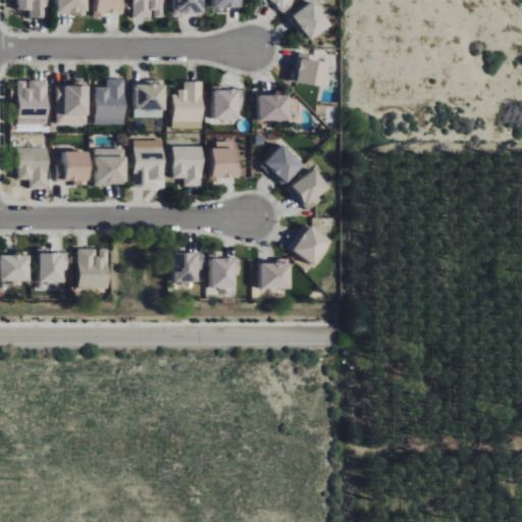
[(30,18),(49,17),(48,0),(18,0),(18,10),(30,10),(30,18)]
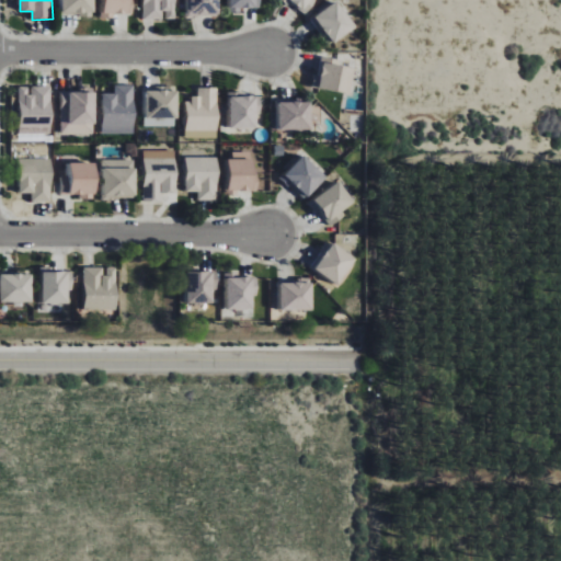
[(63,0),(63,15),(95,14),(94,0),(63,0)]
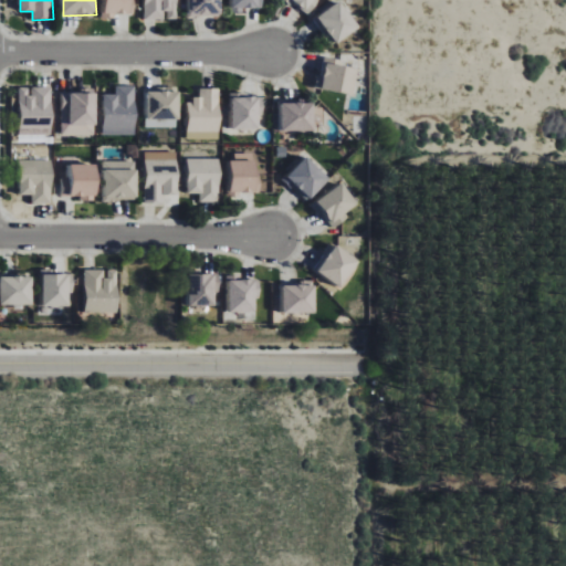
[(133,0),(101,0),(102,18),(114,18),(114,14),(133,14),(133,0)]
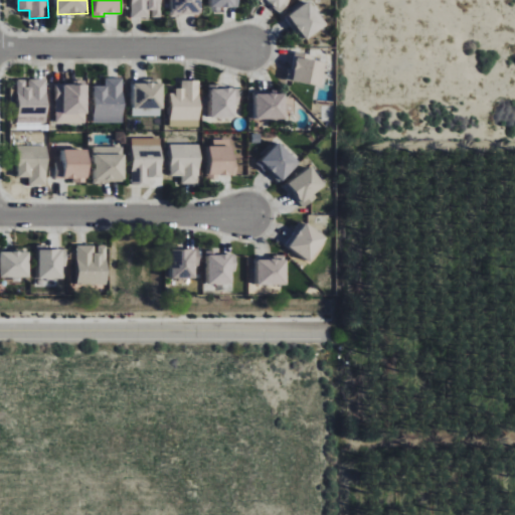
[(131,0),(132,18),(151,18),(161,18),(161,0),(131,0)]
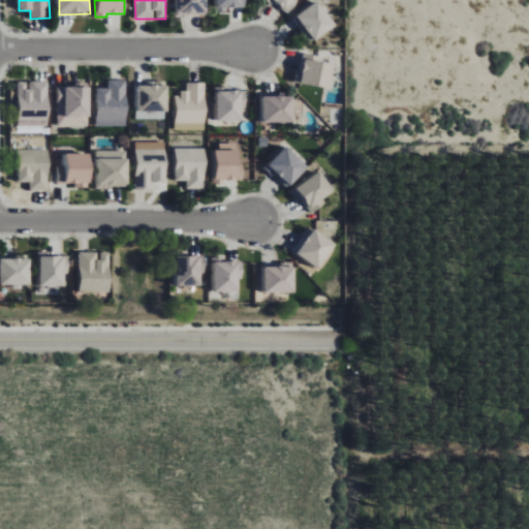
[(206,0),(176,0),(177,14),(206,14),(206,0)]
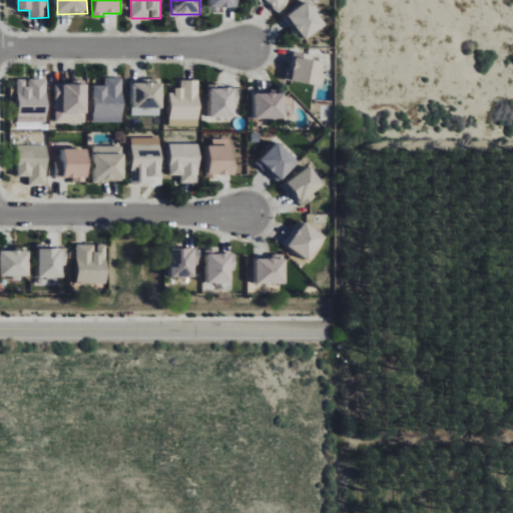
[(209,0),(209,8),(238,9),(237,0),(209,0)]
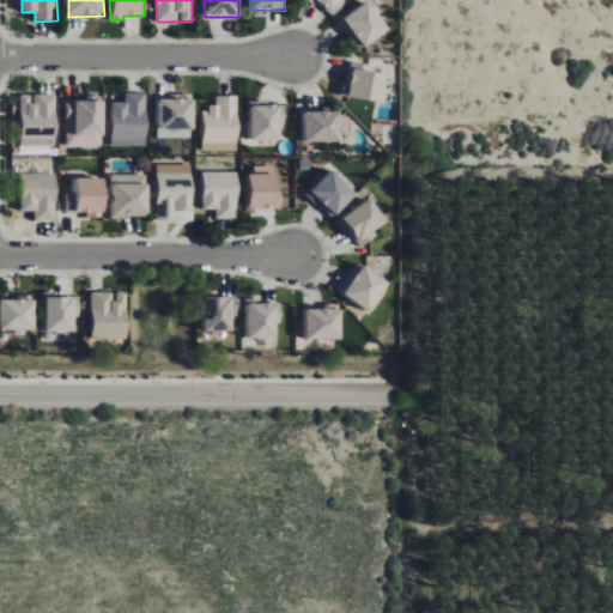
[(311,0),(333,14),(343,0),(311,0)]
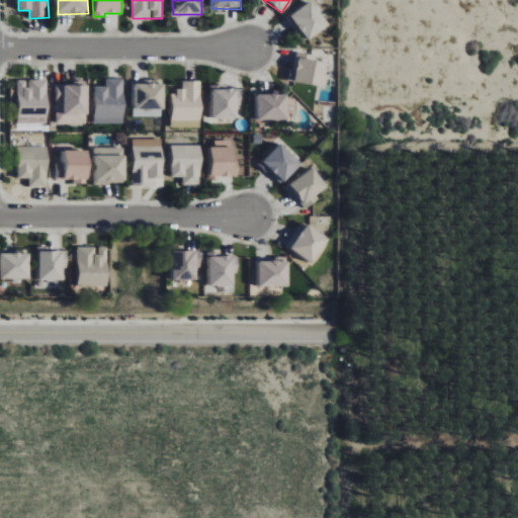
[(290,14),(306,40),(329,26),(314,0),(290,14)]
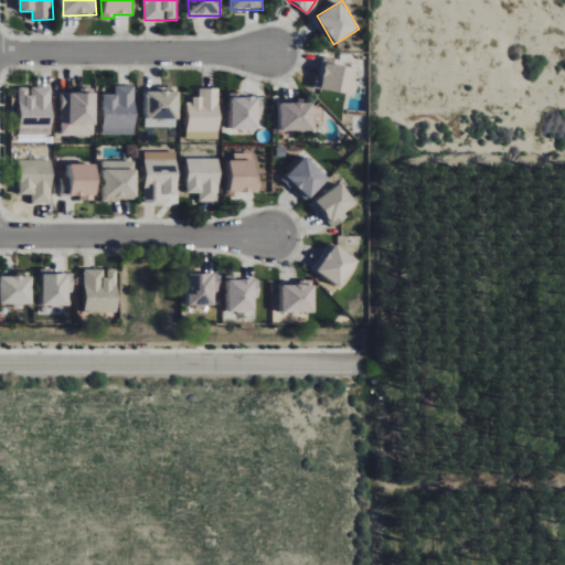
[(316,87),(351,95),(358,66),(321,59),(316,87)]
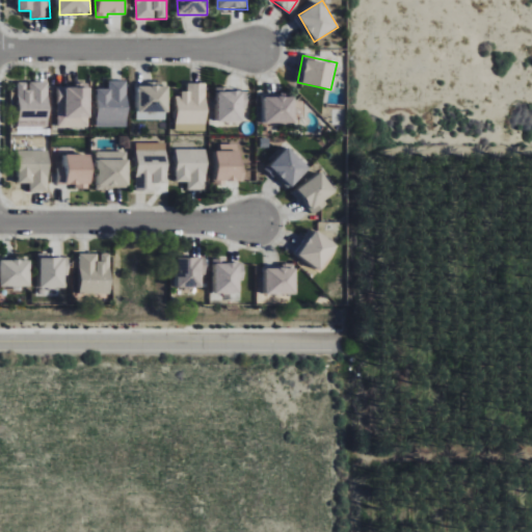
[(96,88),(96,127),(128,127),(128,80),(108,80),(108,88),(96,88)]
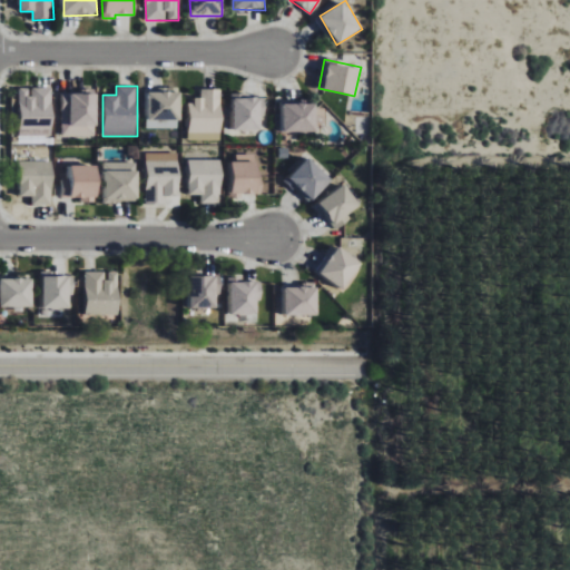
[(19,88),(18,136),(51,136),(51,88),(30,88),(19,88)]
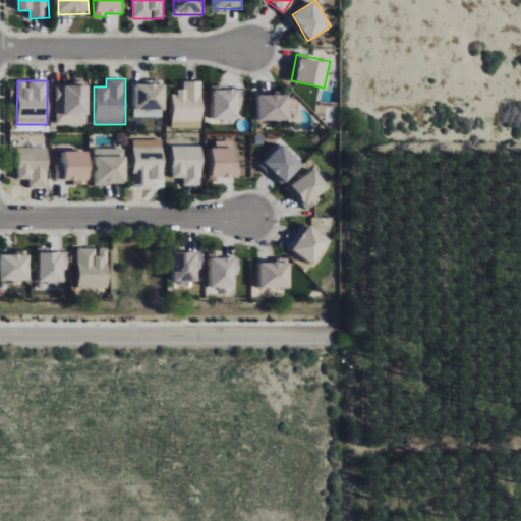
[(203,81),(183,81),(183,92),(173,92),(172,121),(203,121),(203,81)]
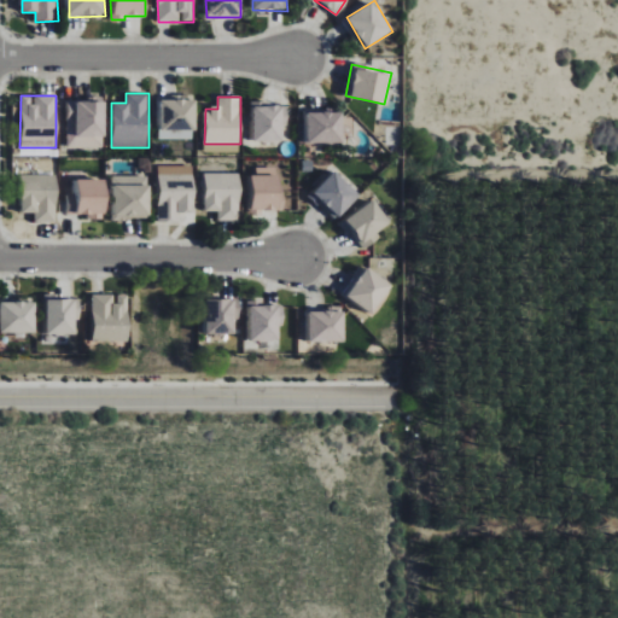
[(104,147),(104,99),(65,99),(66,147),(104,147)]
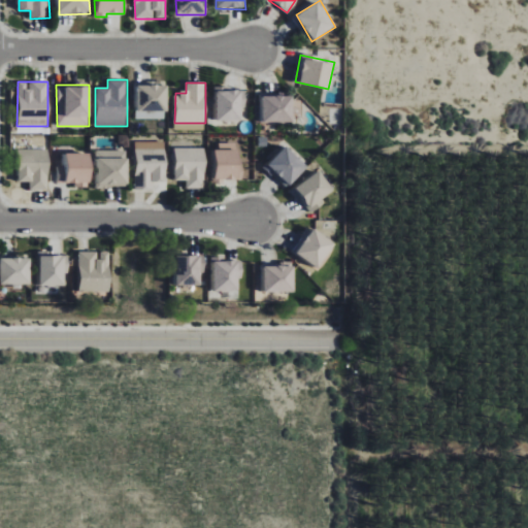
[(167,86),(136,85),(136,119),(166,119),(167,86)]
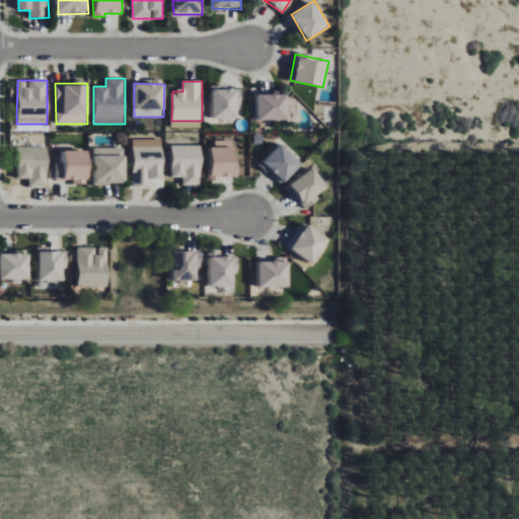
[(213,120),(237,119),(237,106),(241,106),(241,89),(213,89),(213,120)]
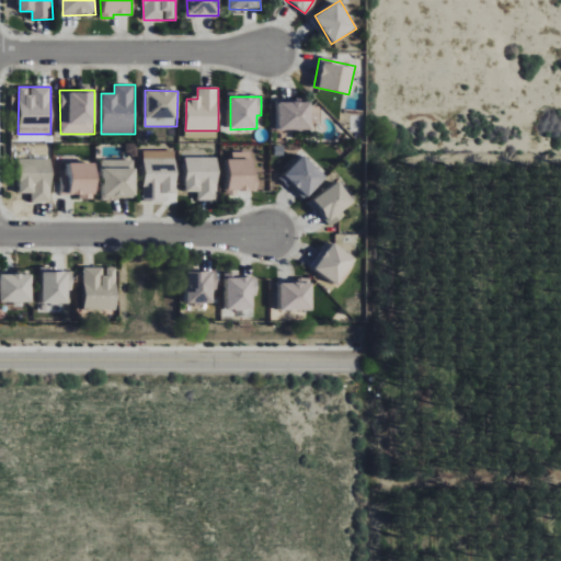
[(278,102),(278,129),(310,129),(311,102),(278,102)]
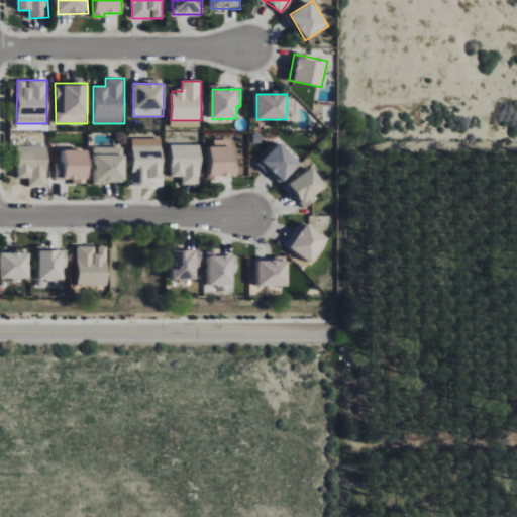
[(131,139),(132,187),(152,186),(152,178),(163,178),(162,138),(131,139)]
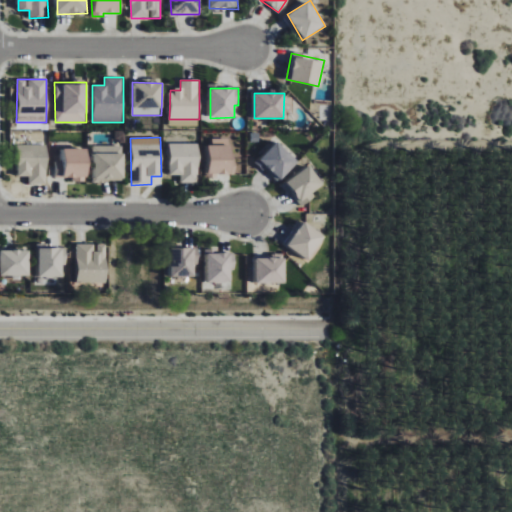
[(208,175),(232,175),(232,139),(208,138),(208,175)]
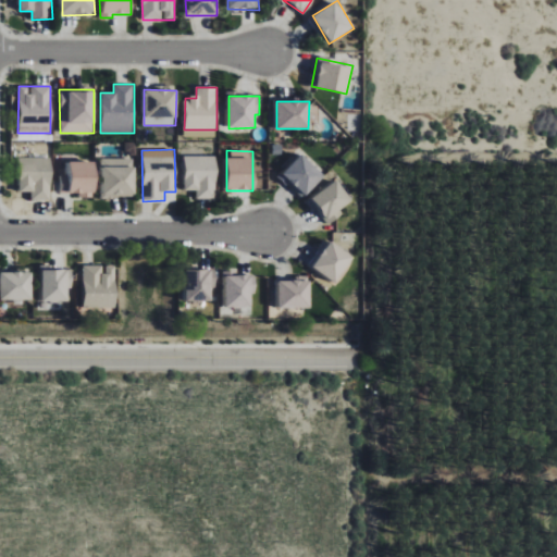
[(280,177),(302,199),(324,176),(301,155),(280,177)]
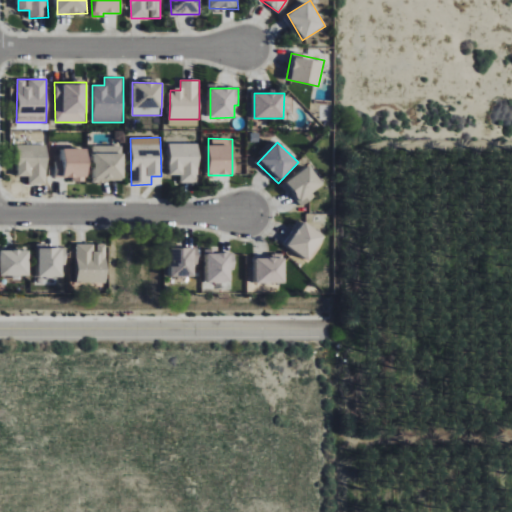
[(199,144),(170,143),(169,175),(181,175),(180,182),(199,183),(199,144)]
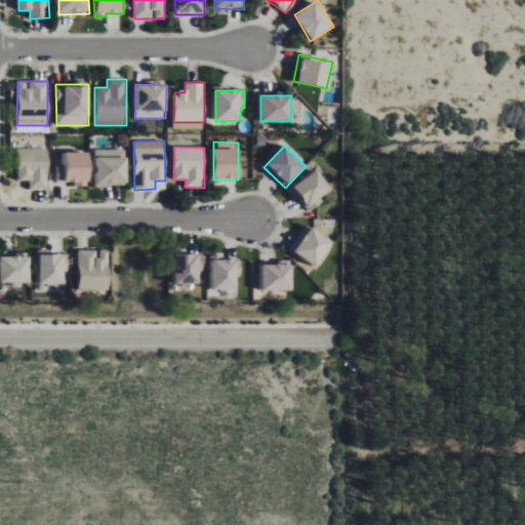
[(30,189),(49,189),(48,149),(18,149),(18,182),(30,180),(30,189)]
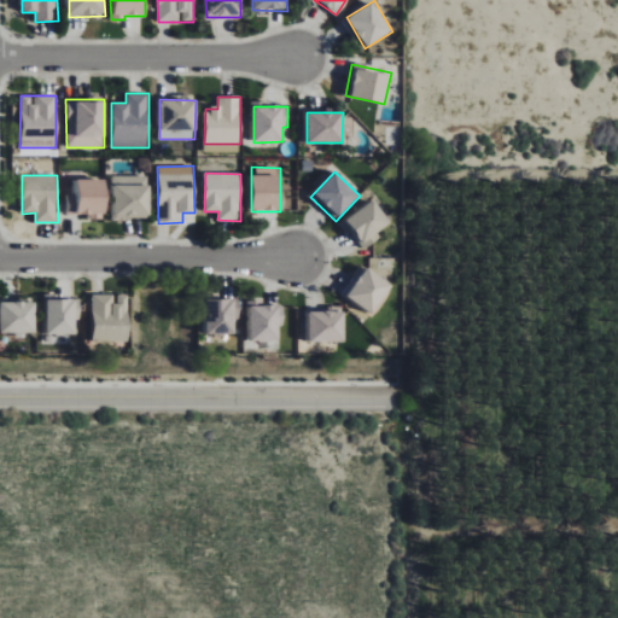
[(149,176),(114,176),(115,219),(150,217),(149,176)]
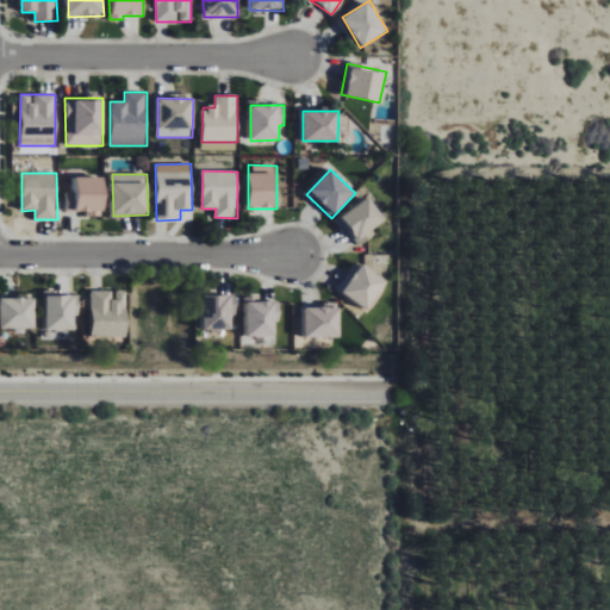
[(105,216),(105,176),(74,178),(74,192),(66,192),(66,212),(87,211),(87,217),(105,216)]
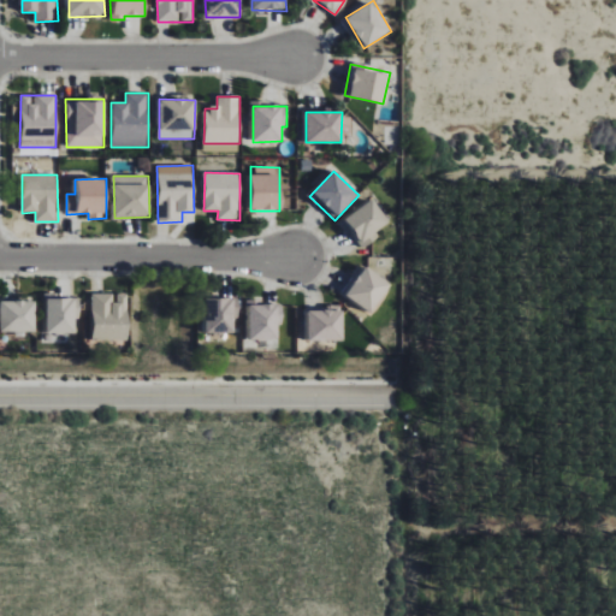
[(374,232),(389,224),(374,200),(341,220),(357,250),(378,238),(374,232)]
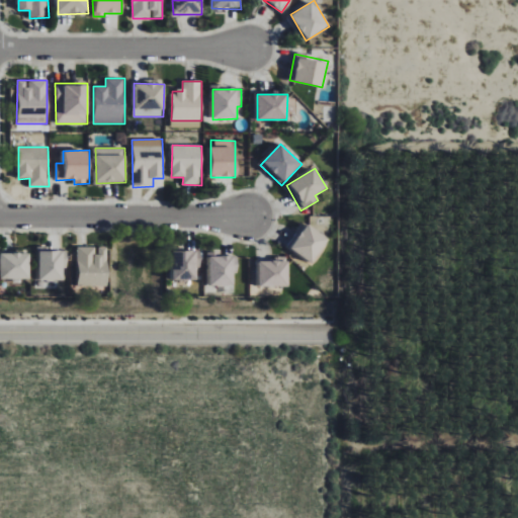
[(328,238),(305,222),(287,248),(312,263),(328,238)]
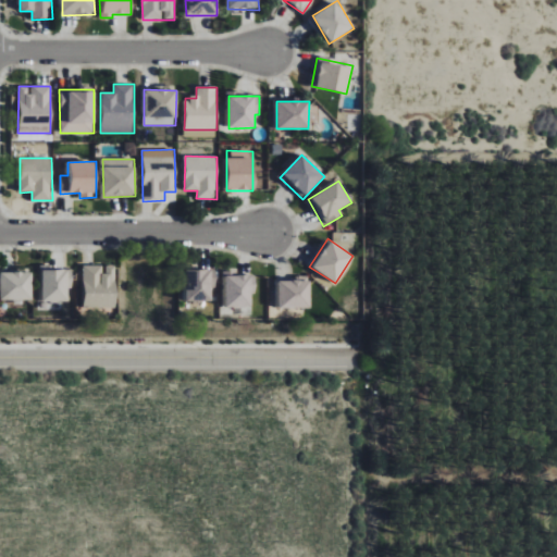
[(104,264),(83,265),(84,307),(118,307),(116,265),(104,265),(104,264)]
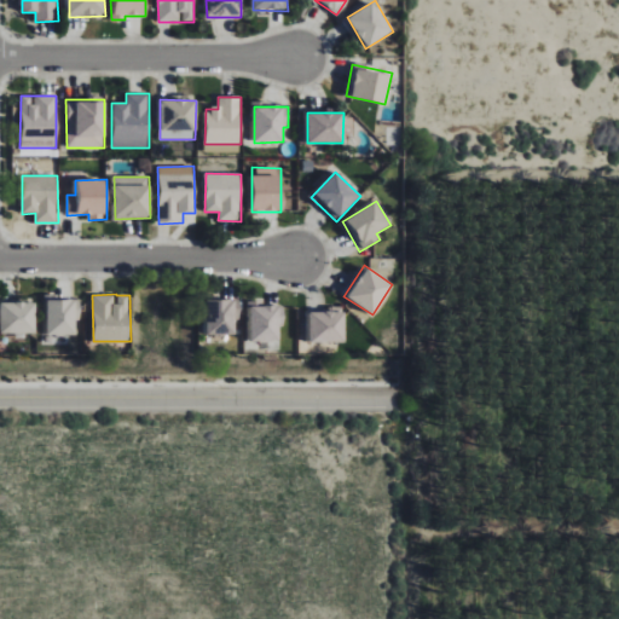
[(47,335),(76,335),(76,320),(80,320),(80,299),(47,299),(47,335)]
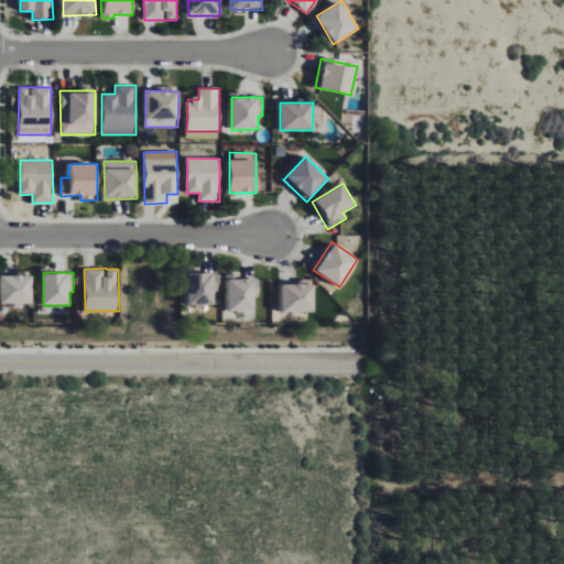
[(187,305),(214,305),(214,291),(218,291),(218,272),(187,273),(187,305)]
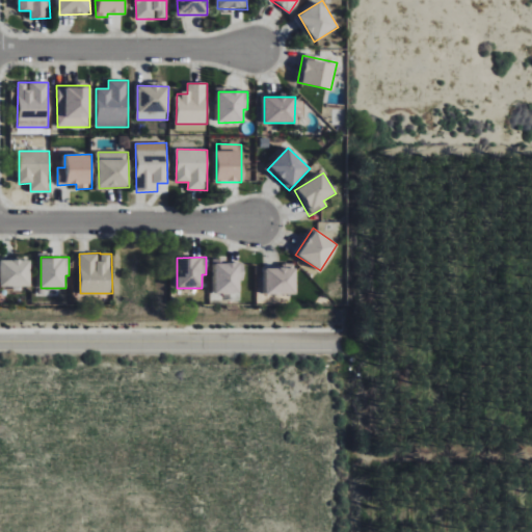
[(31,260),(0,260),(0,261),(0,286),(30,287),(31,260)]
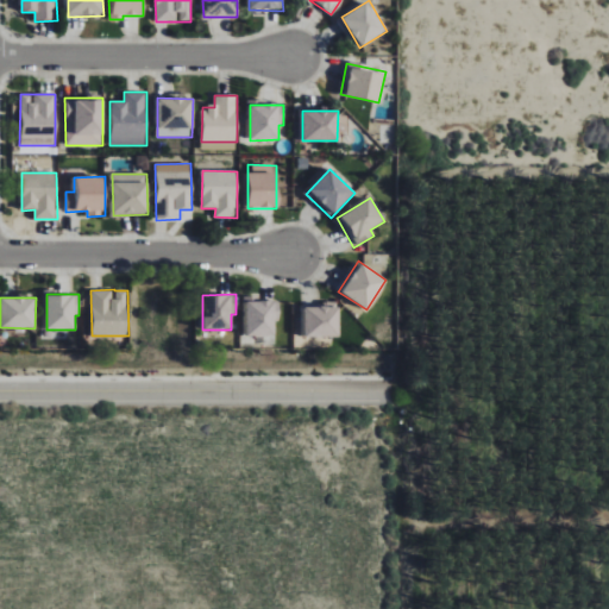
[(246,301),(246,337),(277,337),(277,301),(246,301)]
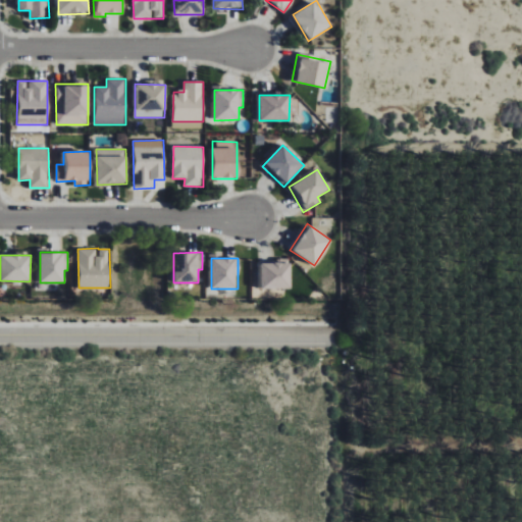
[(261,290),(290,289),(290,259),(275,259),(275,263),(260,263),(261,290)]
